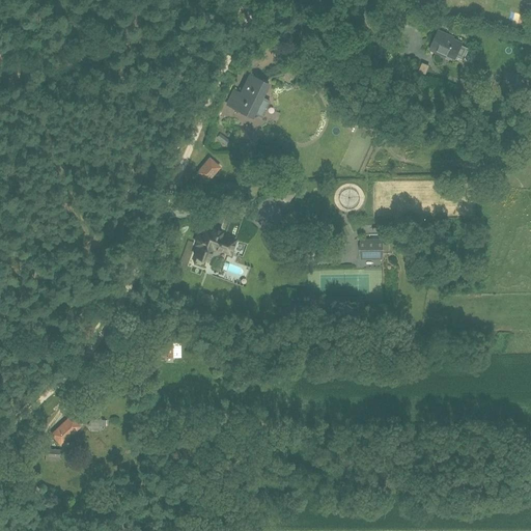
[(519,29),(523,15),(518,14),(513,27),(519,29)]
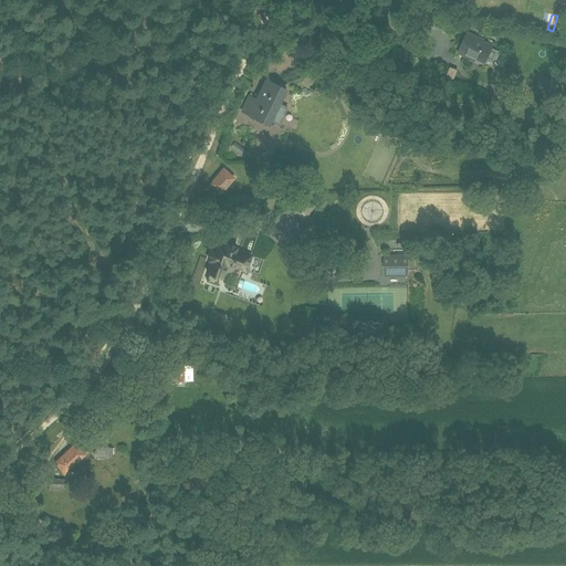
[(500,52),(492,49),(493,46),(478,40),(479,37),(469,32),(460,51),(486,63),(486,61),(494,64),(500,52)]
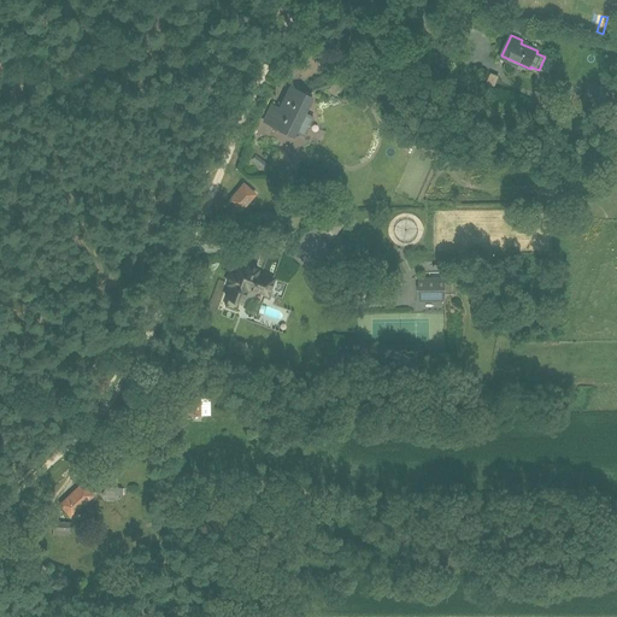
[(434,65),(448,68),(452,47),(438,45),(434,65)]
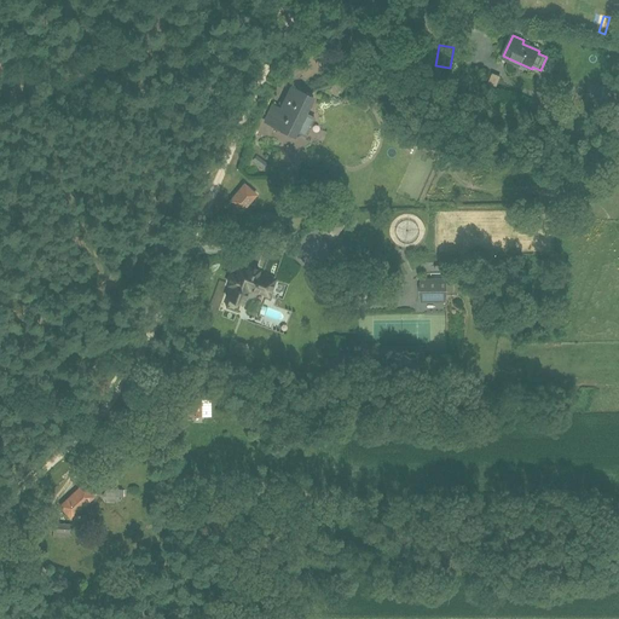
[(312,97),(311,93),(310,93),(308,92),(306,93),(291,87),(281,109),(273,105),(265,121),(294,136),(296,131),(305,136),(314,117),(305,113),(307,108),(311,108),(313,98),(312,97)]
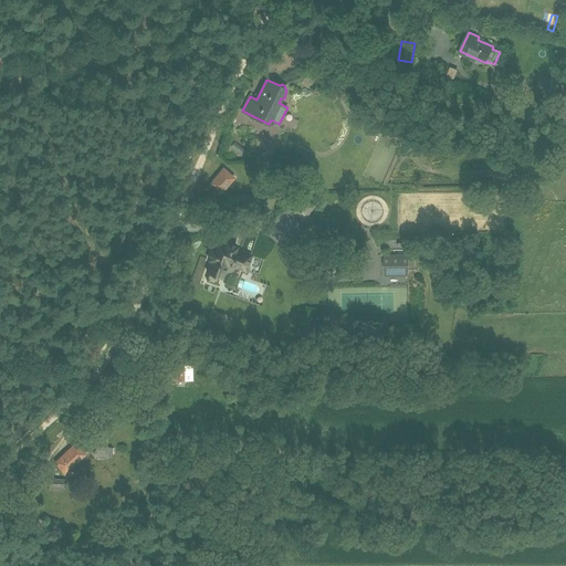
[(412,112),(417,100),(404,94),(399,106),(412,112)]
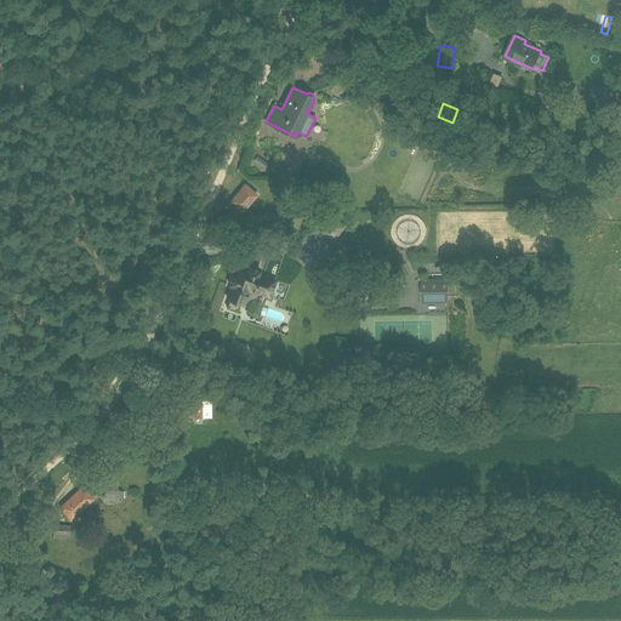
[(415,158),(425,153),(420,144),(410,149),(415,158)]
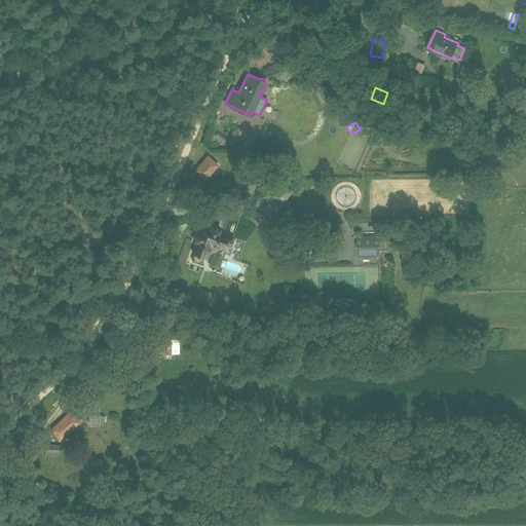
[(208,157),(192,176),(197,181),(207,181),(207,178),(217,165),(208,157)]
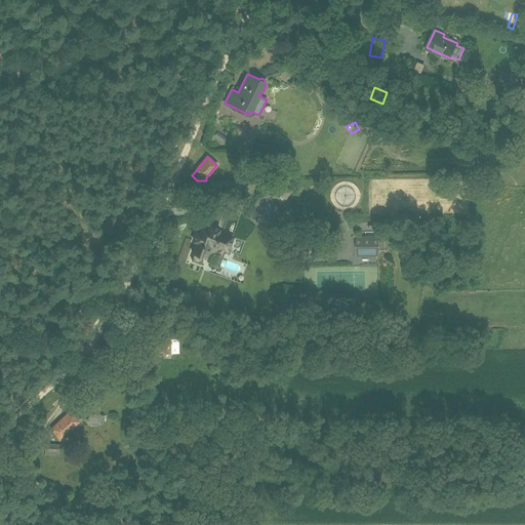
[(349,209),(357,205),(354,199),(346,204),(349,209)]
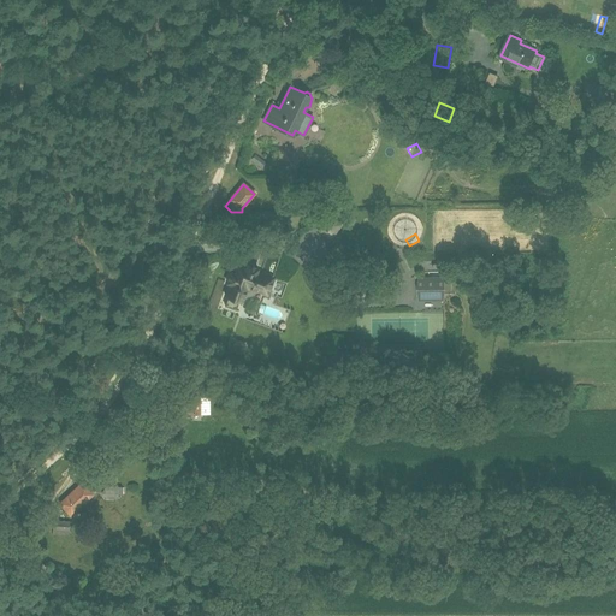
[(242,302),(247,288),(250,288),(267,294),(273,277),(258,271),(258,268),(248,265),(247,267),(237,264),(235,273),(231,272),(227,283),(230,284),(225,296),(229,297),(225,306),(236,309),(240,301),(242,302)]
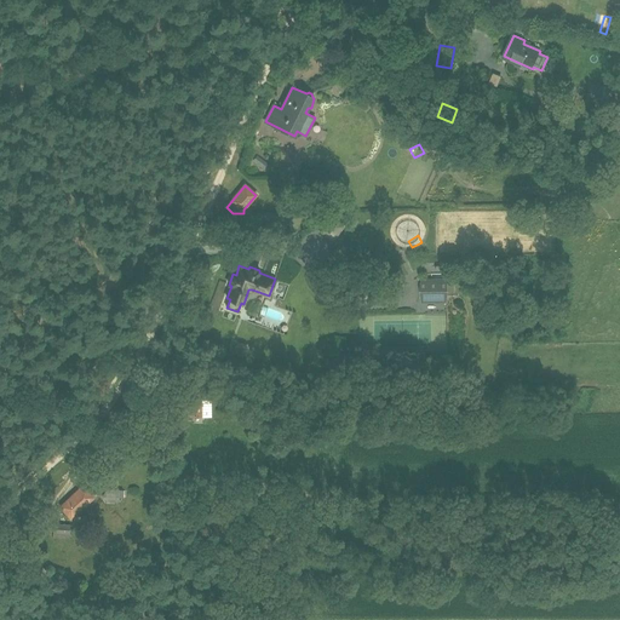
[(420,304),(447,303),(446,279),(420,279),(420,304)]
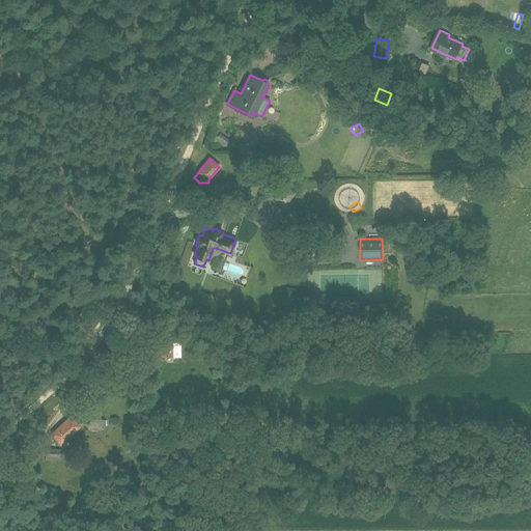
[(228,285),(249,291),(254,276),(242,272),(243,268),(234,264),(228,285)]
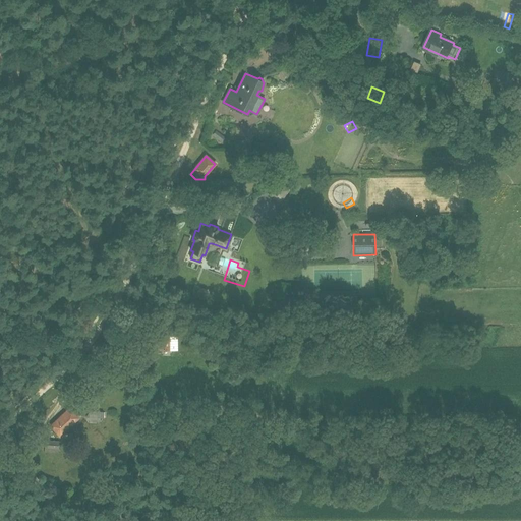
[(151,349),(168,349),(168,337),(151,338),(151,349)]
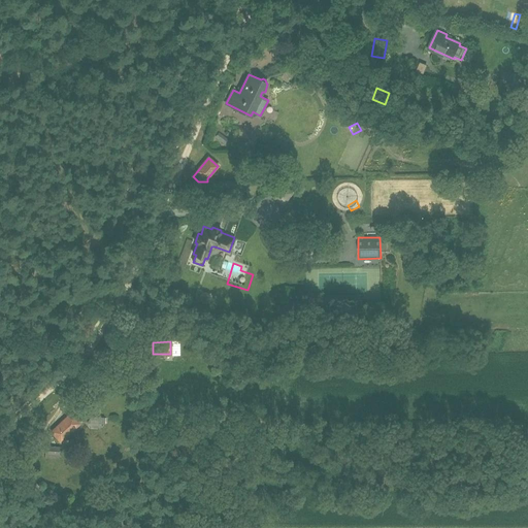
[(127,363),(140,363),(140,352),(127,352),(127,363)]
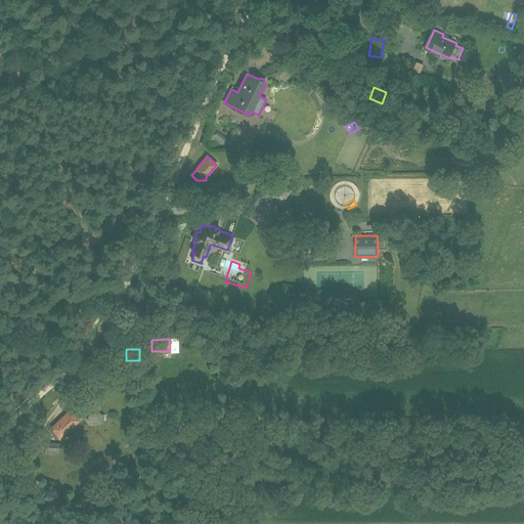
[(77,424),(81,420),(70,409),(67,412),(68,412),(51,428),(59,438),(63,434),(67,436),(70,436),(74,433),(74,430),(72,427),(76,423),(77,424)]
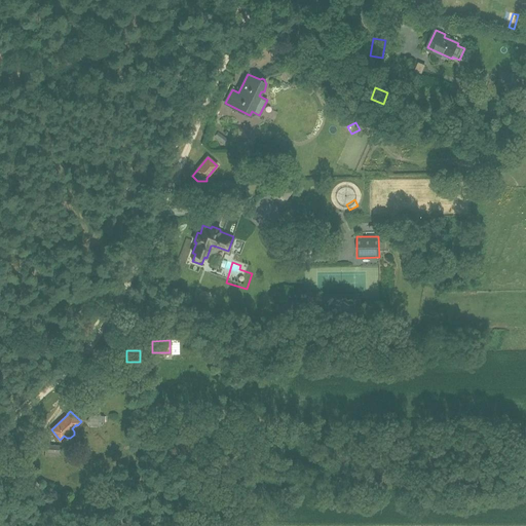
[(59,457),(60,445),(44,444),(44,456),(59,457)]
